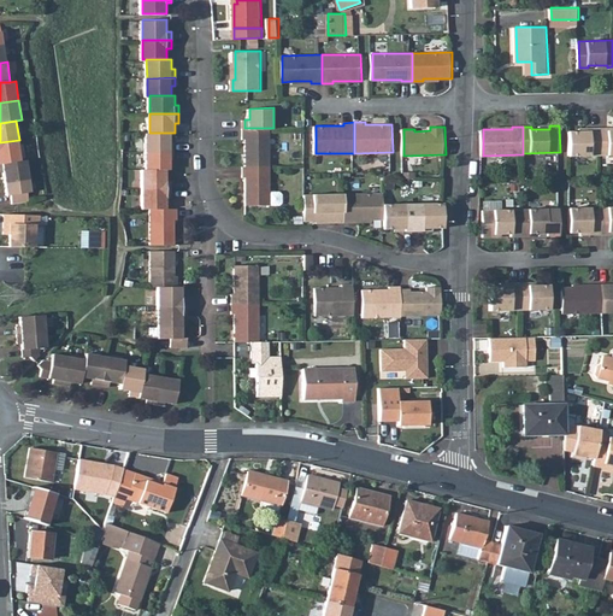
[(247,139),(248,165),(272,166),(271,128),(245,128),(245,139),(247,139)]
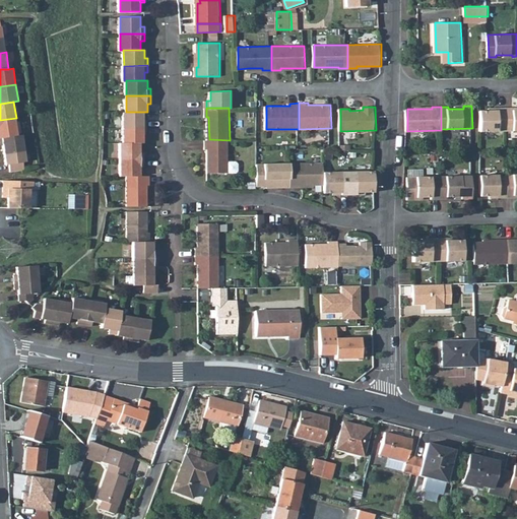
[(480,111),(481,131),(507,130),(506,108),(497,108),(497,110),(490,110),(480,111)]
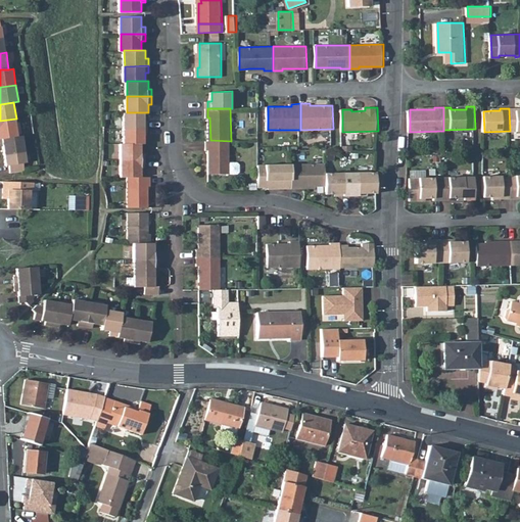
[(509,108),(510,131),(519,131),(519,110),(518,110),(518,108),(509,108)]
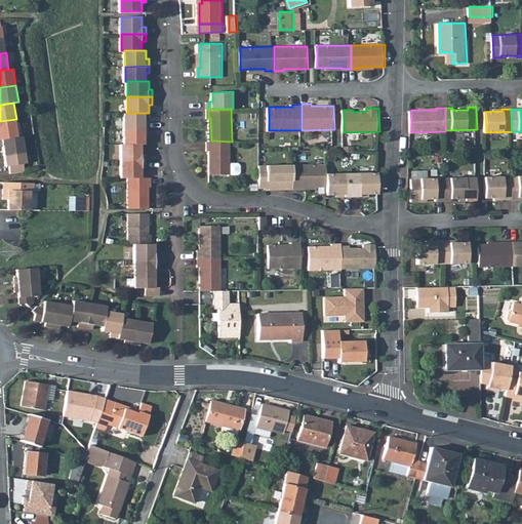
[(125,113),(125,128),(150,128),(150,121),(146,121),(146,113),(127,113),(125,113)]
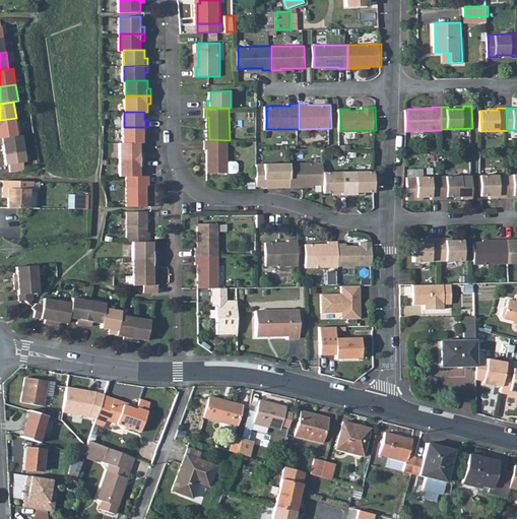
[(0,137),(3,137),(18,134),(16,118),(0,120),(0,137)]
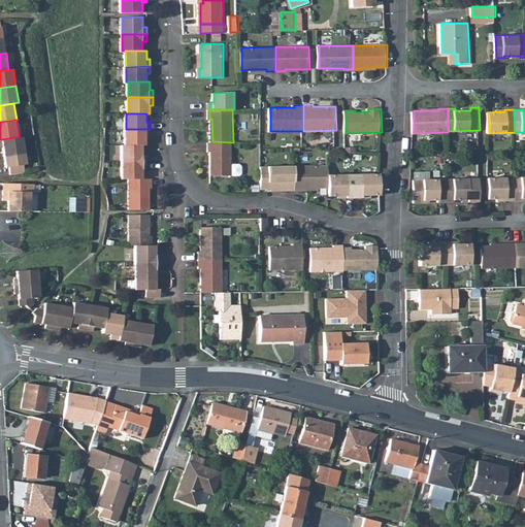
[(126,129),(126,144),(143,144),(146,144),(146,136),(151,136),(151,129),(126,129)]
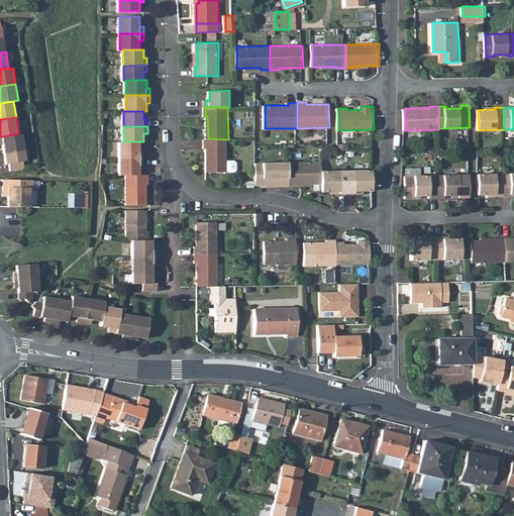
[(0,143),(4,143),(6,152),(25,149),(23,133),(18,133),(3,136),(0,136),(0,143)]
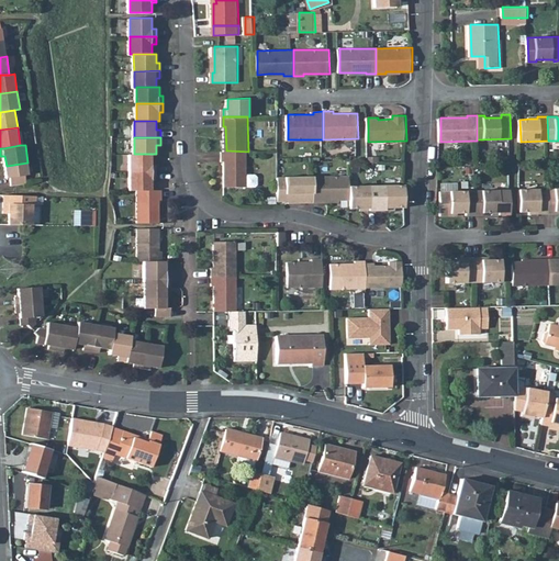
[(226,160),(225,187),(248,187),(257,187),(259,184),(259,177),(257,175),(248,175),(248,152),(226,150),(223,150),(223,160),(226,160)]
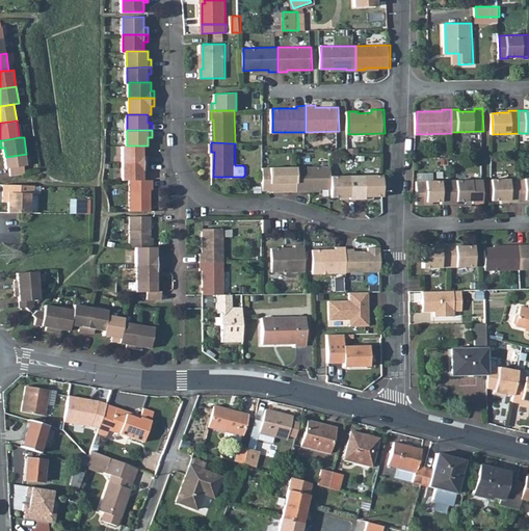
[(124,145),(124,162),(149,162),(149,155),(144,155),(144,145),(127,145),(124,145)]
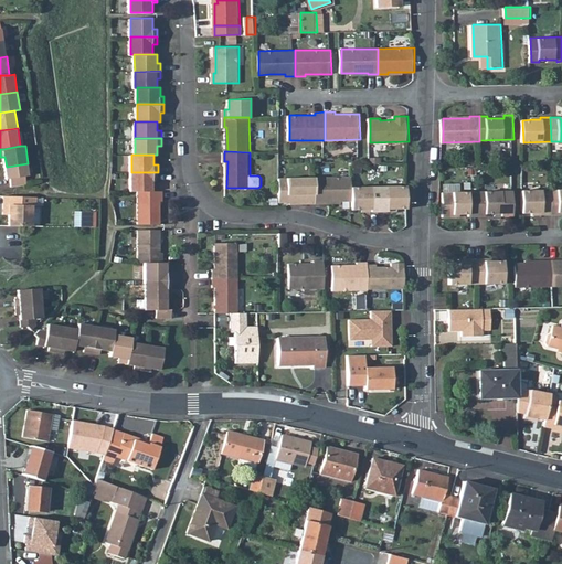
[(11,178),(12,187),(28,184),(27,176),(30,174),(28,163),(7,167),(8,178),(11,178)]
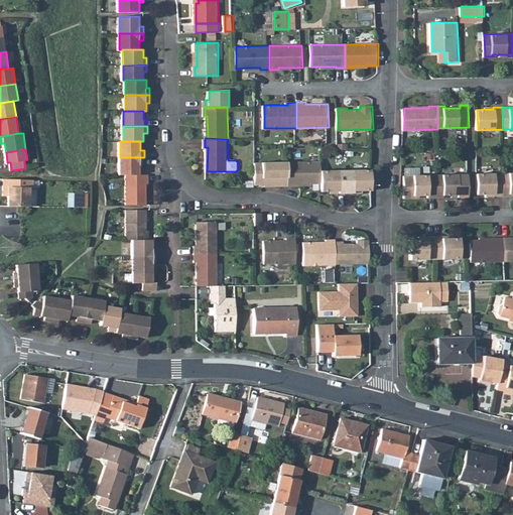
[(120,157),(120,174),(127,173),(140,173),(140,164),(145,164),(144,157),(120,157)]
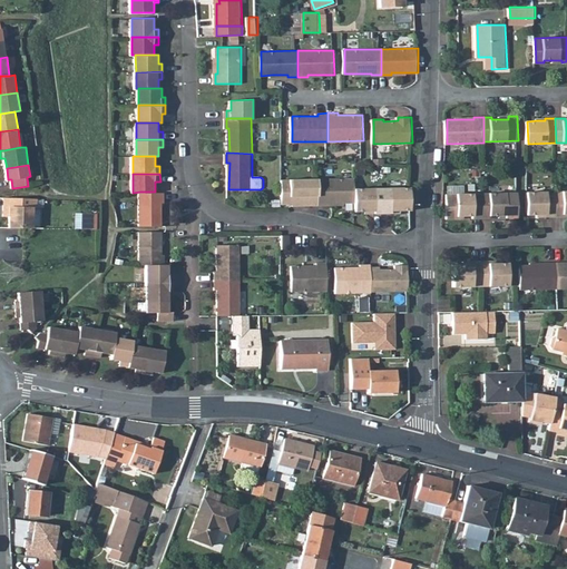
[(320,179),(320,205),(330,205),(330,203),(345,203),(357,203),(355,188),(355,178),(320,179)]
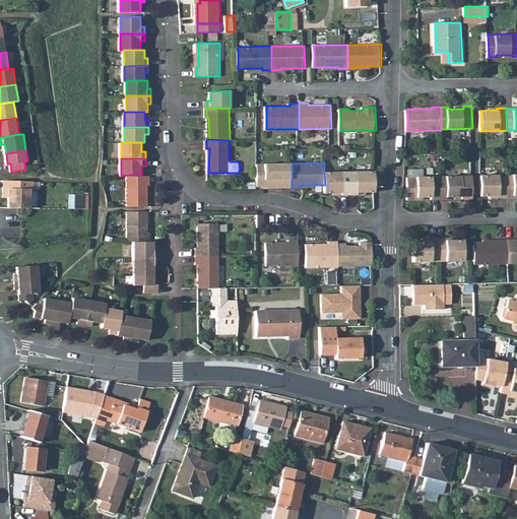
[(258,164),(258,186),(268,186),(282,185),(282,187),(292,187),(292,164),(258,164)]
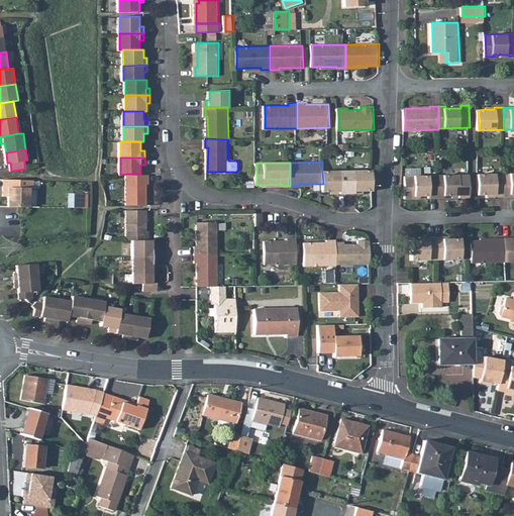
[(347,171),(348,193),(357,193),(357,191),(365,191),(374,191),(373,170),(347,171)]
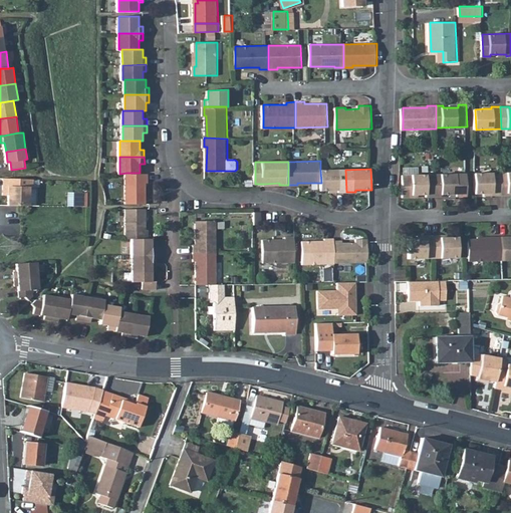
[(321,183),(321,190),(330,190),(337,190),(337,192),(346,192),(345,170),(320,170),(321,183)]
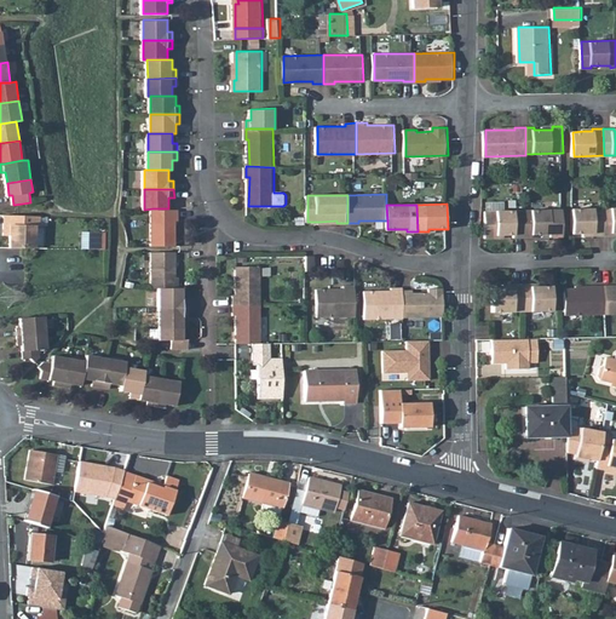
[(615,207),(604,208),(604,235),(615,235),(615,233),(615,207)]
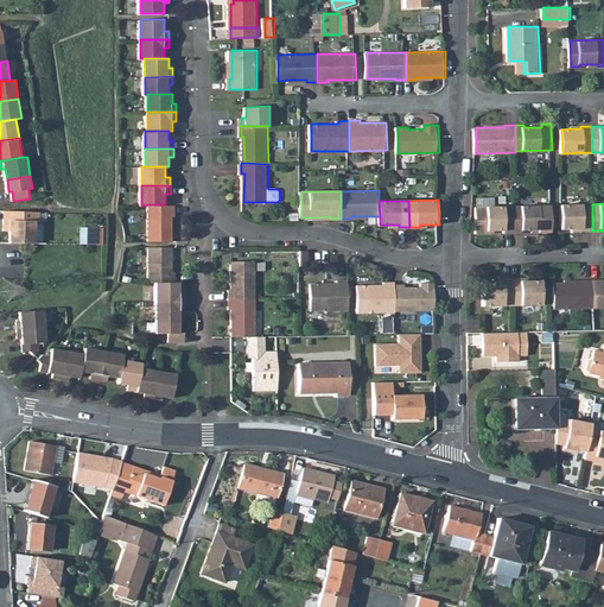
[(150,204),(150,240),(173,240),(175,216),(177,216),(177,206),(165,204),(150,204)]
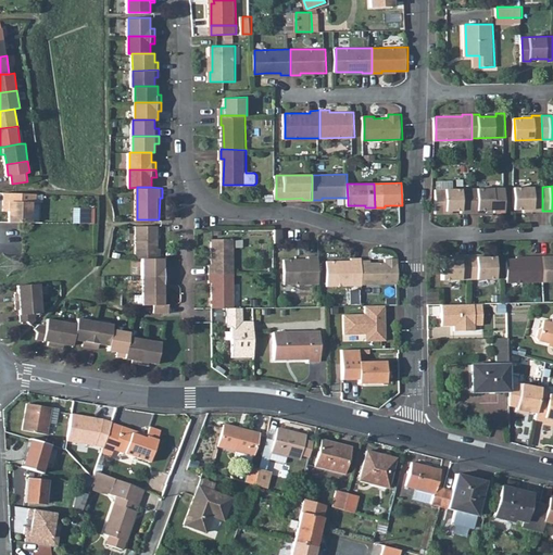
[(515,187),(515,209),(525,209),(532,209),(532,211),(542,211),(542,187),(515,187)]
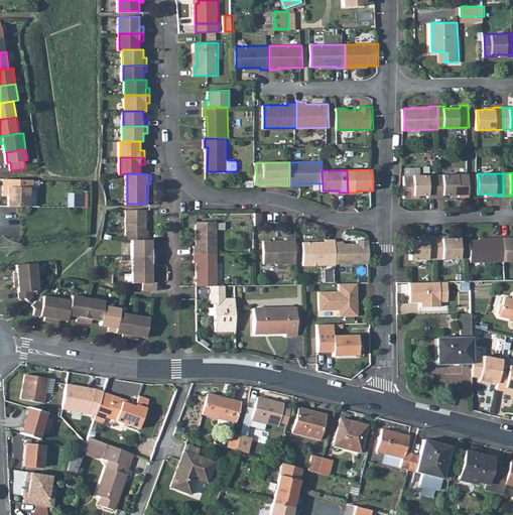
[(405,175),(405,198),(414,198),(414,196),(421,195),(429,195),(429,198),(437,197),(436,174),(405,175)]
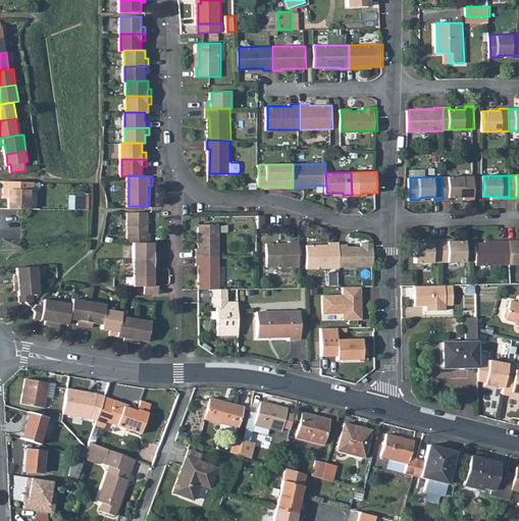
[(442,176),(443,199),(450,199),(450,197),(459,197),(466,197),(466,199),(474,199),(474,176),(442,176)]
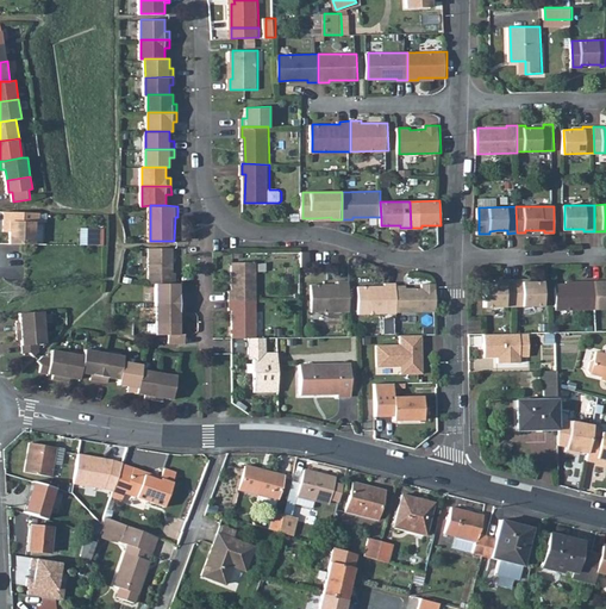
[(12,231),(12,243),(36,243),(36,222),(41,222),(41,212),(7,211),(6,221),(12,221),(12,231)]
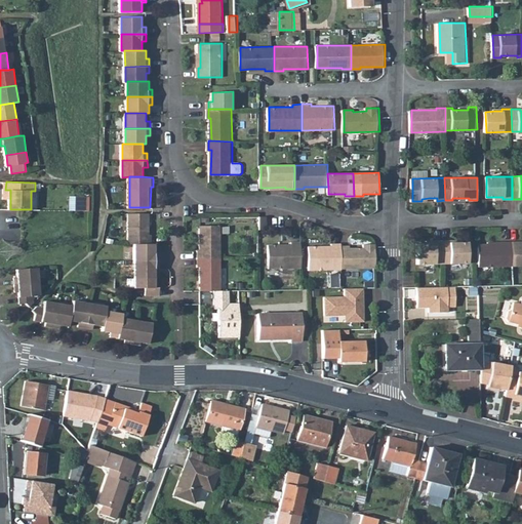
[(78,196),(77,210),(91,210),(91,196),(78,196)]
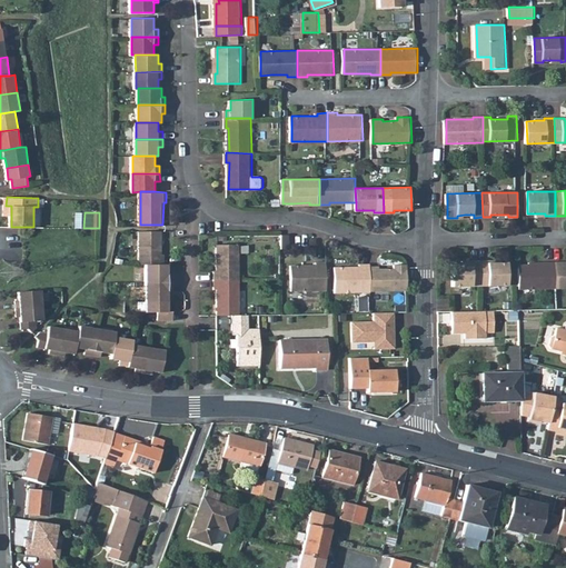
[(141,230),(141,263),(147,263),(166,263),(166,253),(164,253),(164,230),(141,230)]
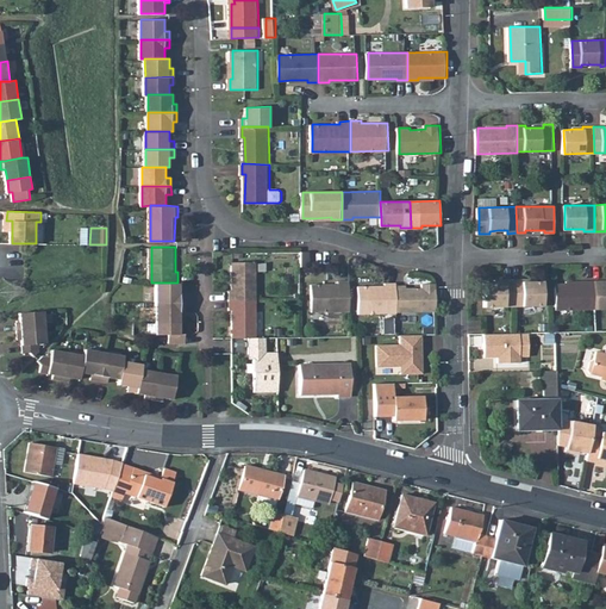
[(231,289),(231,299),(257,299),(257,261),(233,261),(233,289),(231,289)]
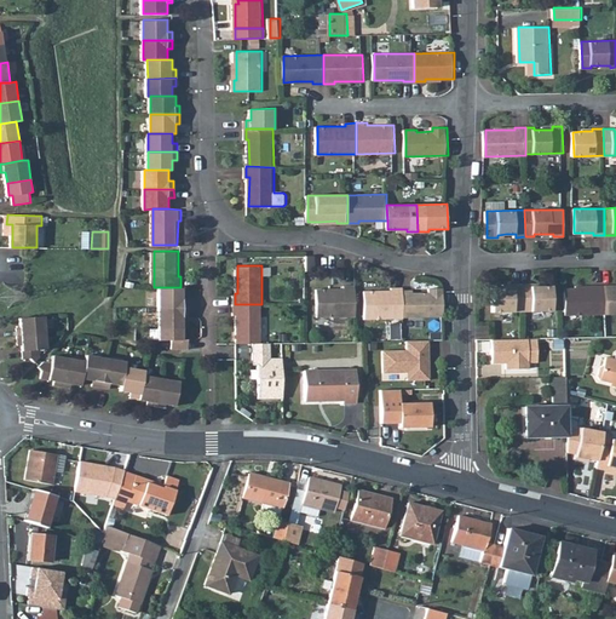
[(494,287),(494,311),(524,310),(524,284),(513,284),(513,286),(505,286),(494,287)]
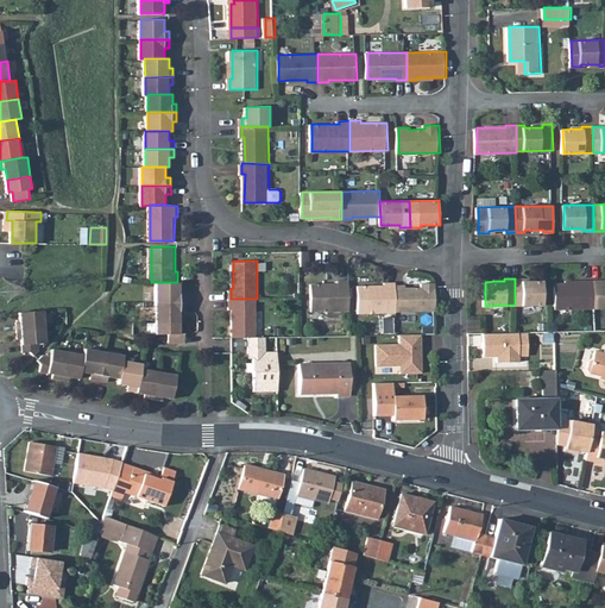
[(515,279),(515,305),(544,305),(544,281),(534,281),(525,281),(525,279),(515,279)]
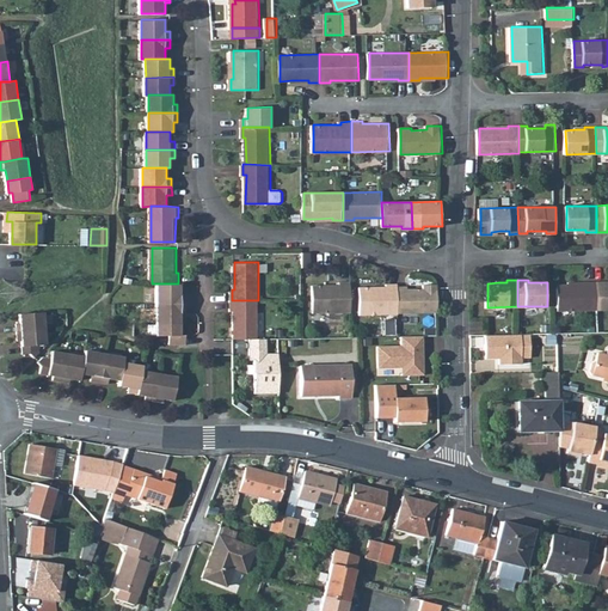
[(314,285),(314,312),(352,312),(352,281),(342,281),(342,285),(314,285)]
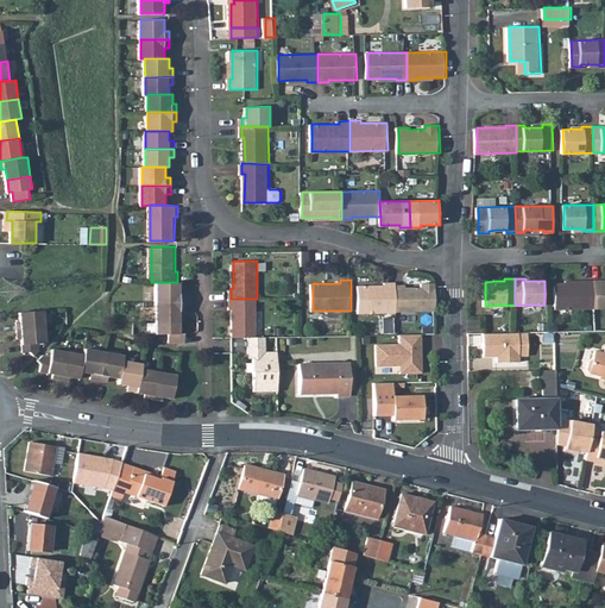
[(556,307),(556,308),(596,308),(594,280),(585,280),(585,282),(567,282),(556,282),(556,307)]
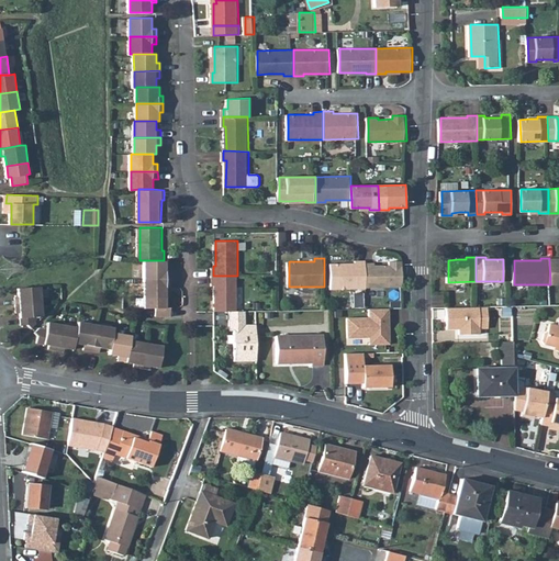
[(549,258),(550,284),(558,283),(558,258),(549,258)]
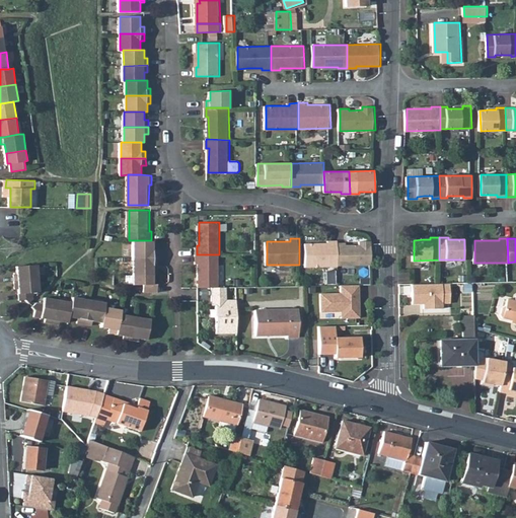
[(134,240),(134,256),(159,256),(159,249),(154,249),(154,240),(151,240),(134,240)]
